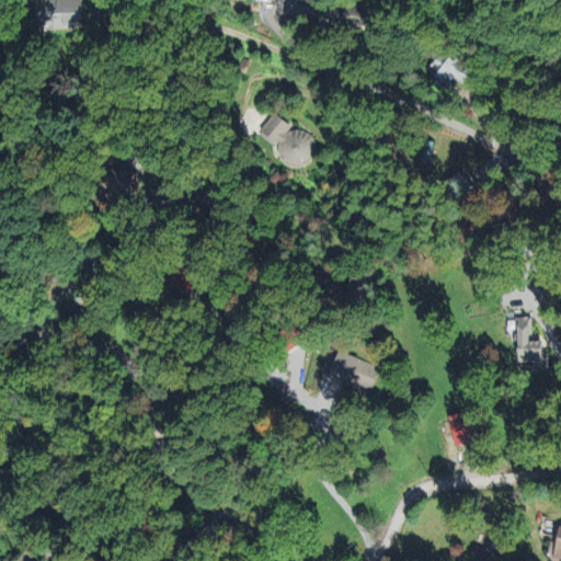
[(86,20),(84,0),(37,0),(38,26),(77,25),(77,20),(86,20)]
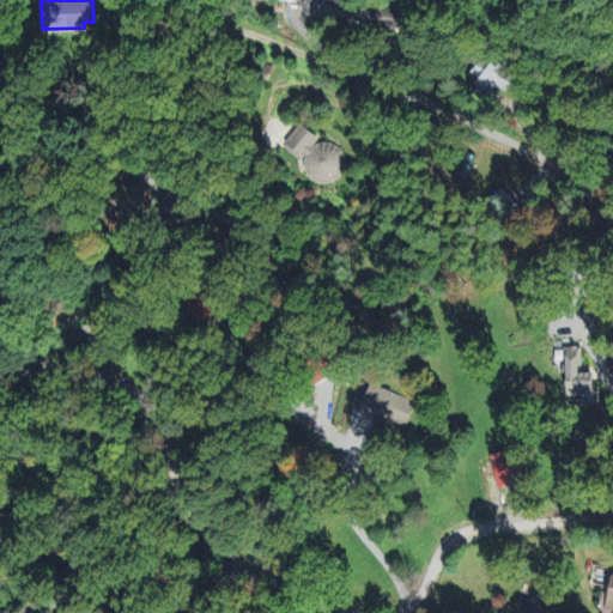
[(326,0),(325,17),(376,24),(380,5),(349,0),(326,0)]
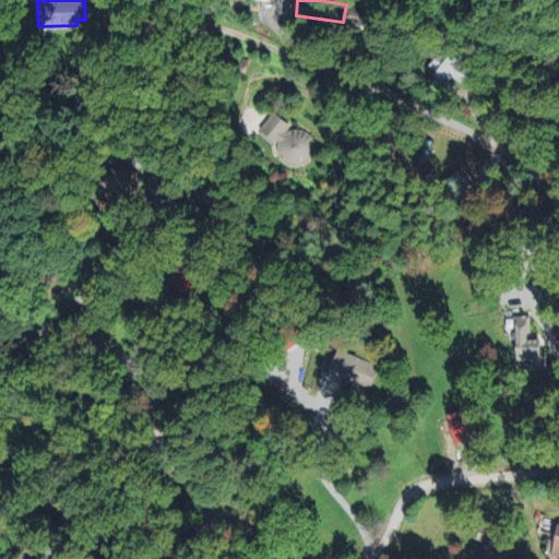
[(441,86),(449,75),(461,84),(472,69),(443,49),(425,76),(441,86)]
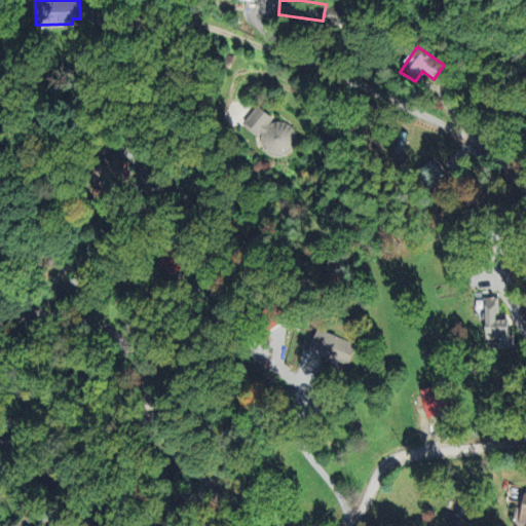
[(263,132),(264,156),(295,154),(293,122),(271,123),(270,110),(248,111),(249,133),(263,132)]
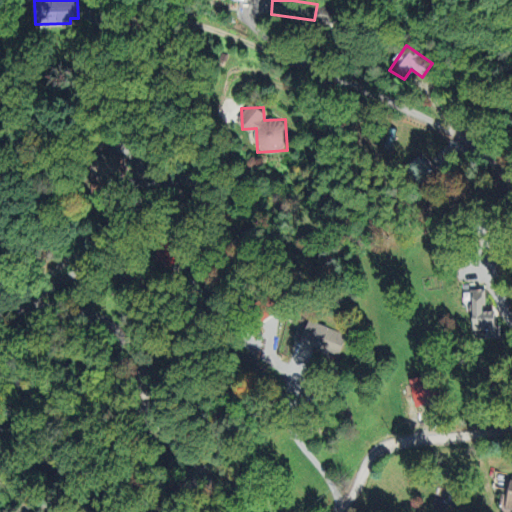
[(442,179),(421,156),(407,168),(428,192),(442,179)]
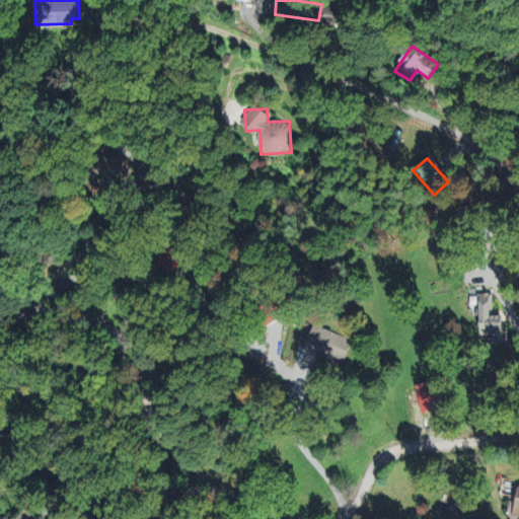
[(105,181),(126,181),(127,161),(106,160),(105,181)]
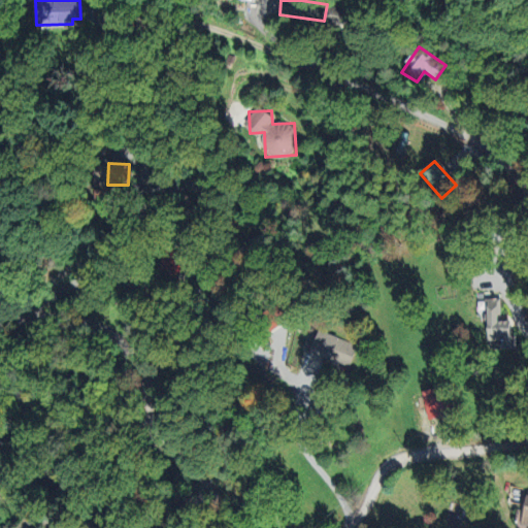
[(516,350),(515,322),(502,322),(501,298),(487,299),(488,340),(502,340),(503,350),(516,350)]
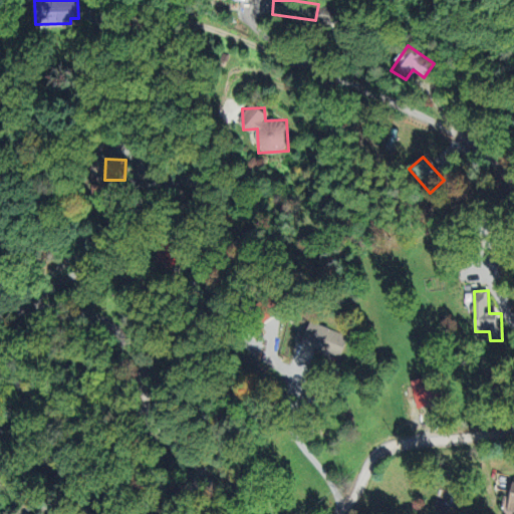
[(295,341),(339,356),(346,335),(301,320),(295,341)]
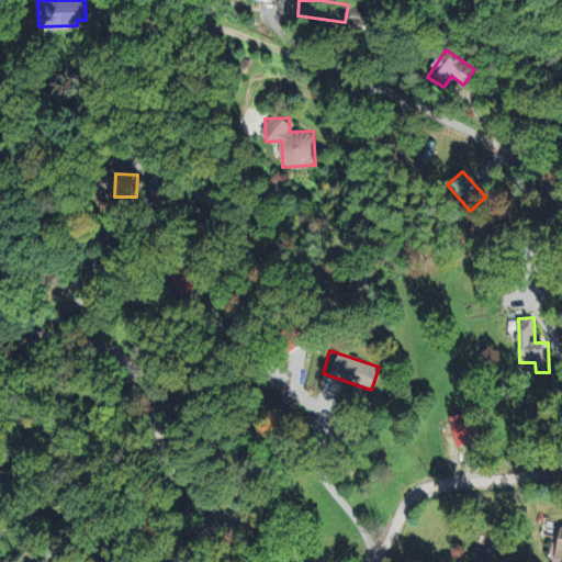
[(457,447),(485,441),(481,419),(465,423),(463,414),(450,417),(457,447)]
